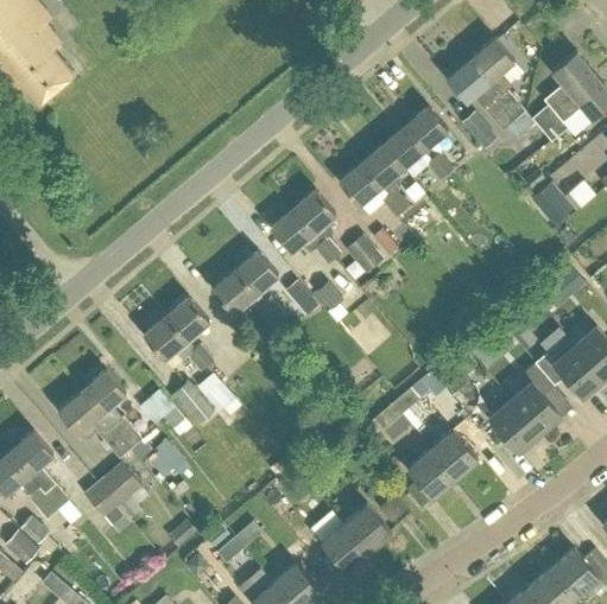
[(0,87),(11,101),(24,89),(35,101),(71,71),(52,48),(59,42),(45,24),(51,19),(35,0),(0,0),(0,87)]
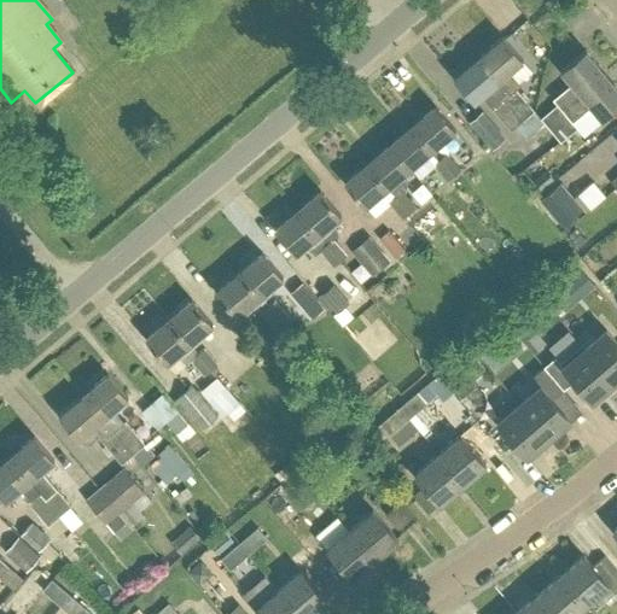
[(502,101),(522,124),(533,115),(514,93),(517,89),(506,77),(523,63),(501,39),(477,60),(508,97),(502,101)]
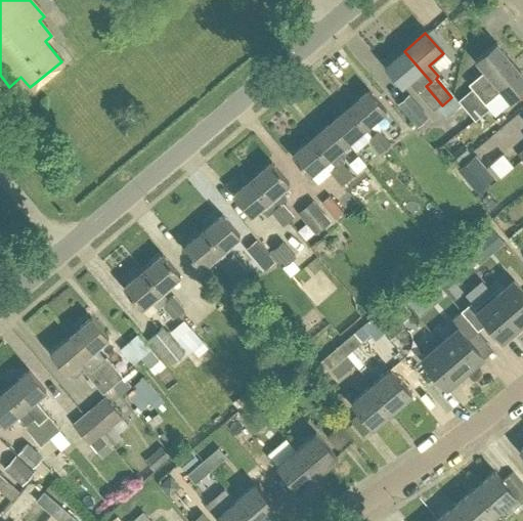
[(458,35),(449,60),(462,64),(471,39),(458,35)]
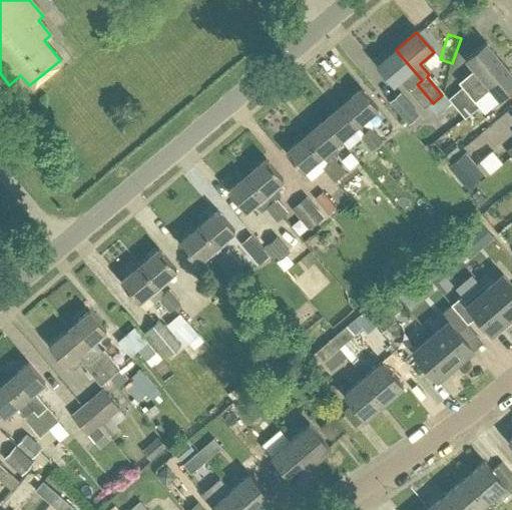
[(449,101),(465,121),(484,104),(472,90),(482,81),(503,64),(485,43),(465,61),(475,73),(465,82),(468,85),(449,101)]
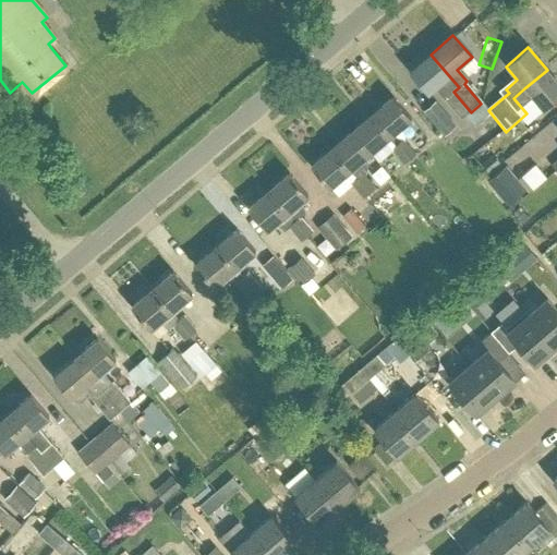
[(443,100),(460,121),(471,112),(453,92),(459,87),(431,55),(409,73),(427,95),(440,83),(449,95),(443,100)]
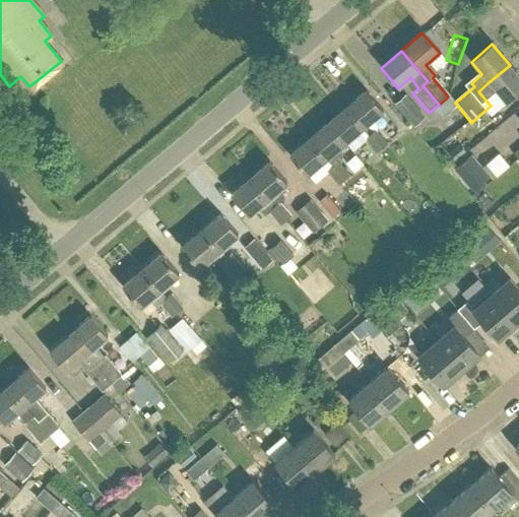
[(518,75),(510,65),(489,82),(507,104),(518,92),(518,75)]
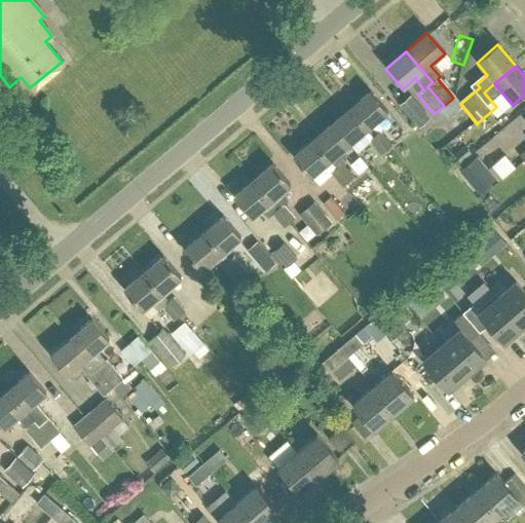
[(351,108),(369,128),(387,112),(371,91),(351,108)]
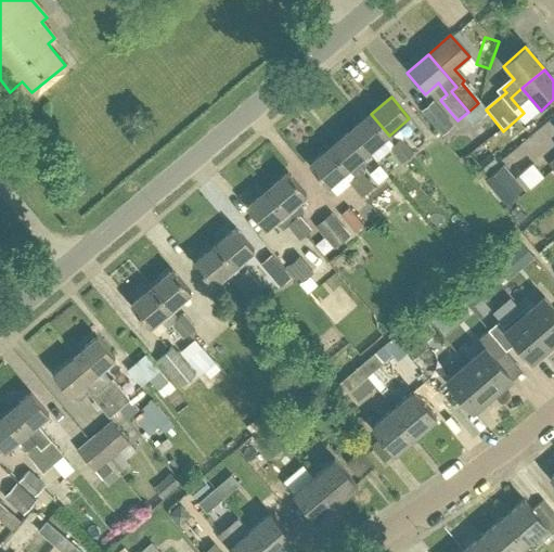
[(433,101),(420,112),(440,136),(452,126),(433,101)]
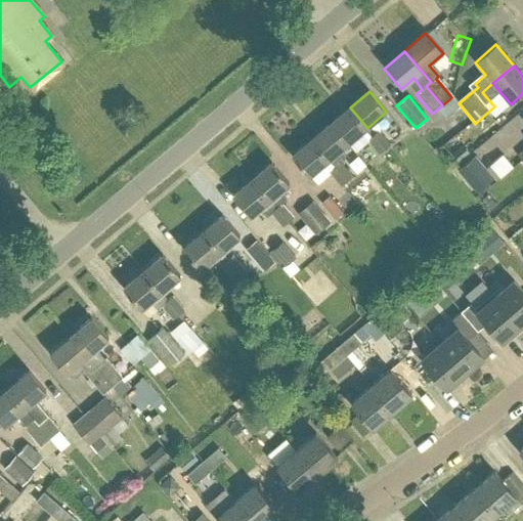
[(331,124),(347,144),(367,128),(350,107),(331,124)]
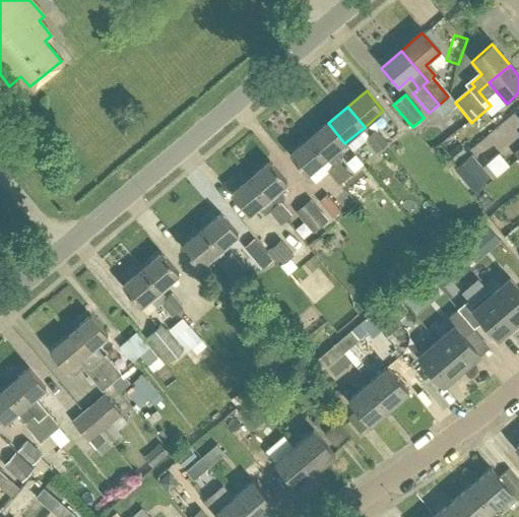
[(309,139),(326,159),(332,167),(338,162),(342,158),(335,151),(344,143),(328,123),(309,139)]
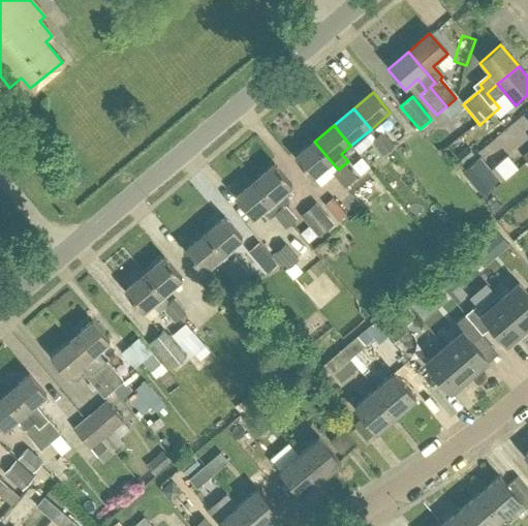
[(381,132),(370,143),(381,157),(394,147),(381,132)]
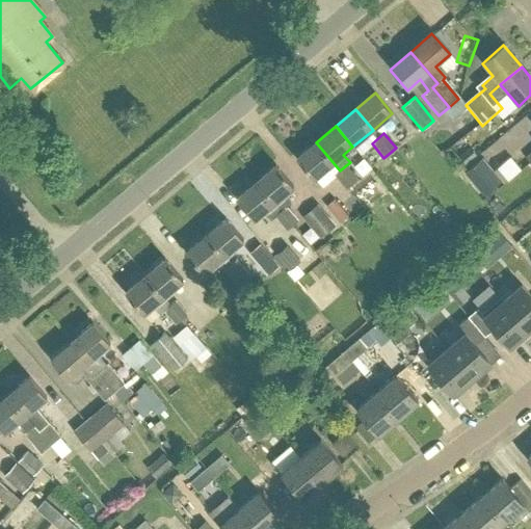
[(296,160),(313,180),(334,163),(316,142),(296,160)]
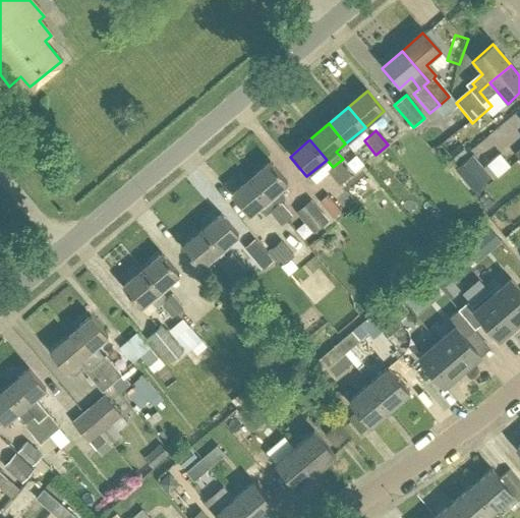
[(462,162),(475,177),(488,167),(475,152),(462,162)]
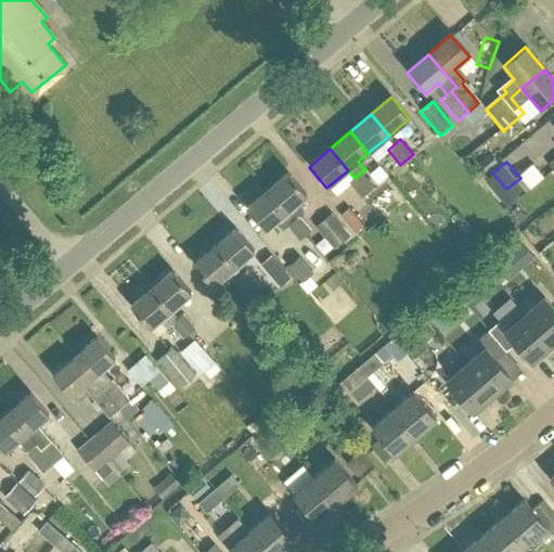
[(361,172),(355,178),(368,193),(374,188),(365,178),(361,172)]
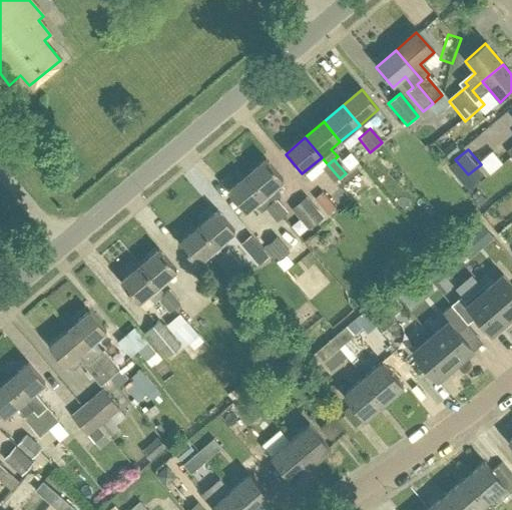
[(265,160),(246,176),(282,218),(287,213),(276,200),(280,196),(274,188),(283,181),(265,160)]
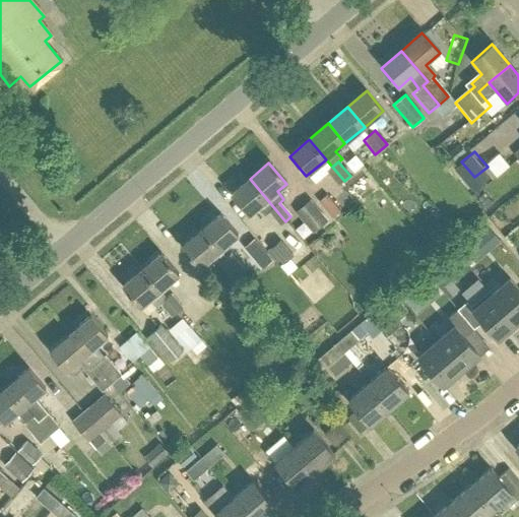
[(332,167),(327,171),(339,185),(341,183),(344,181),(332,167)]
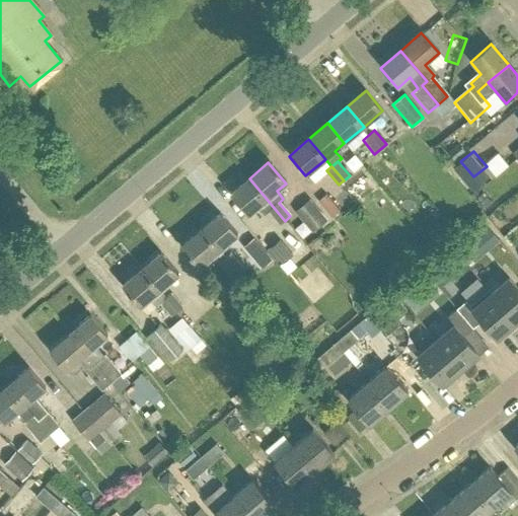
[(249,178),(230,195),(247,216),(256,208),(264,216),(268,212),(280,225),(285,221),(249,178)]
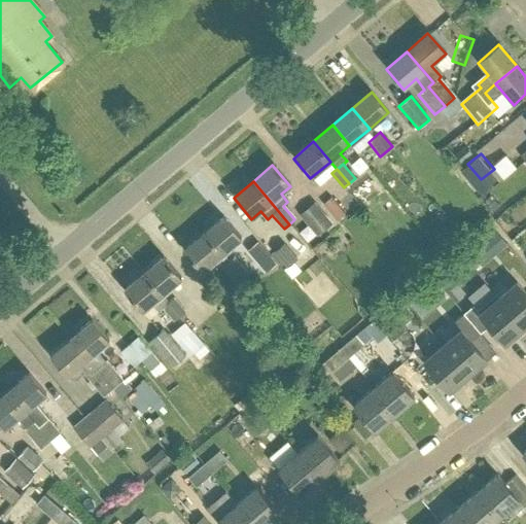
[(312,203),(296,215),(314,237),(329,224),(312,203)]
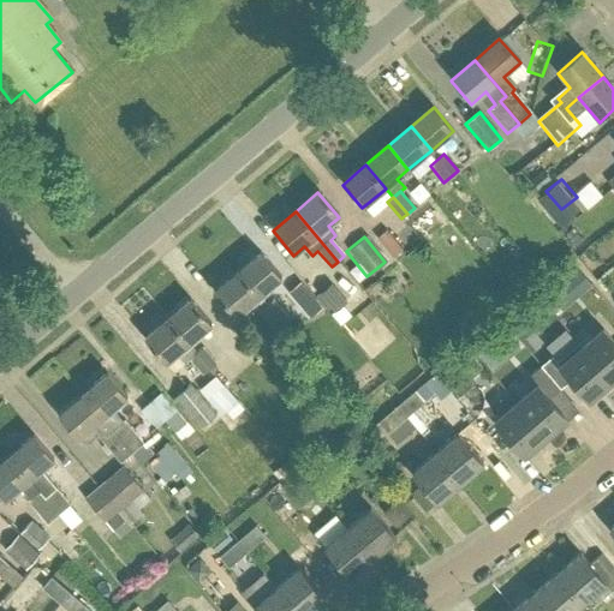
[(238,273),(258,298),(281,279),(261,255),(238,273)]
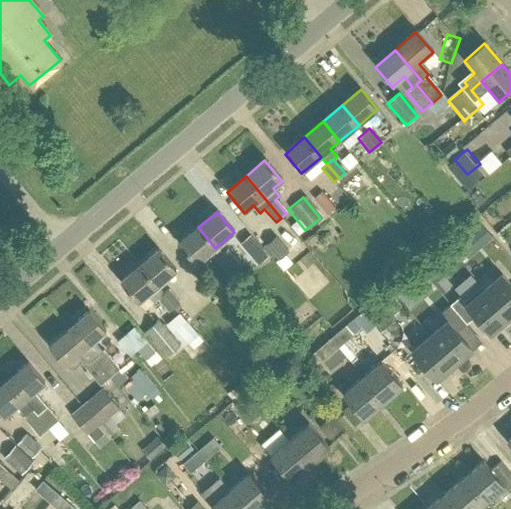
[(481,226),(469,236),(479,249),(491,238),(481,226)]
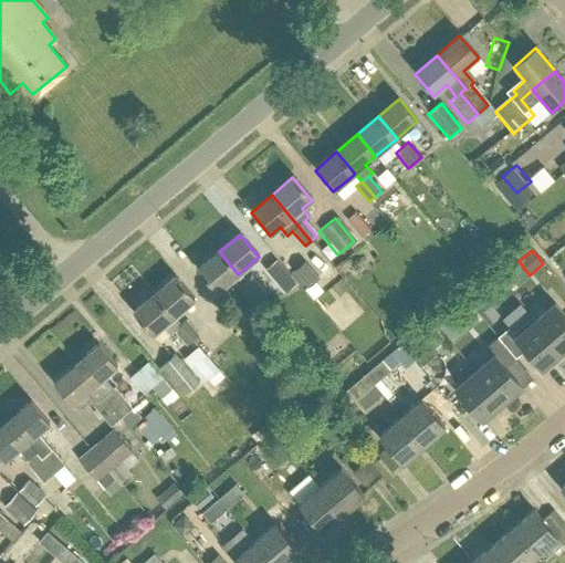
[(198,269),(217,292),(238,274),(219,251),(198,269)]
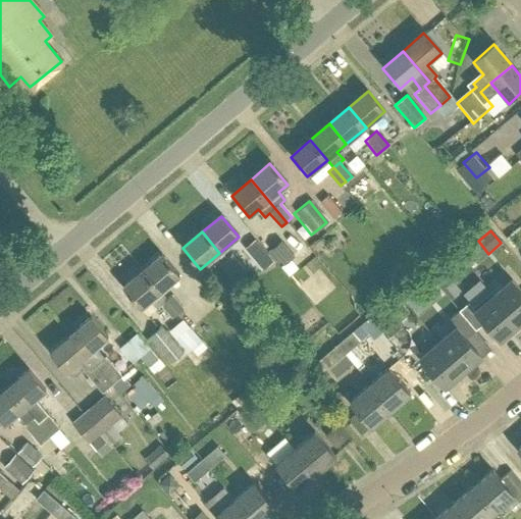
[(270,252),(283,267),(294,259),(279,243),(270,252)]
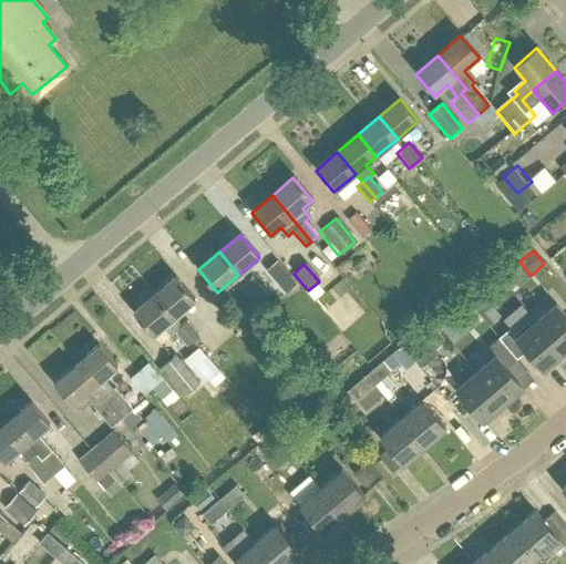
[(175,277),(154,295),(173,317),(194,299),(175,277)]
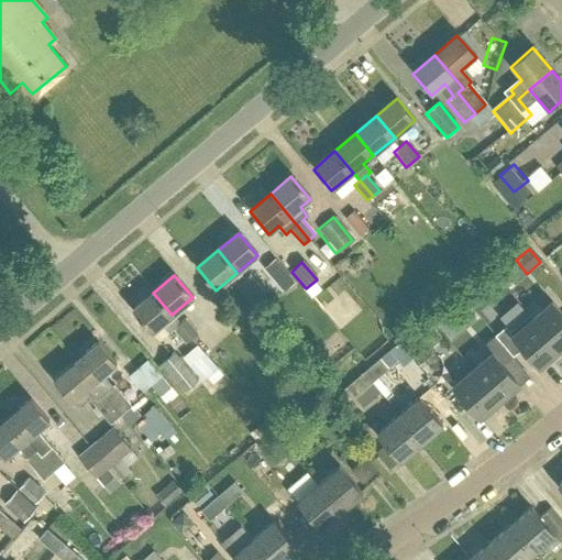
[(237,286),(250,302),(261,292),(249,276),(237,286)]
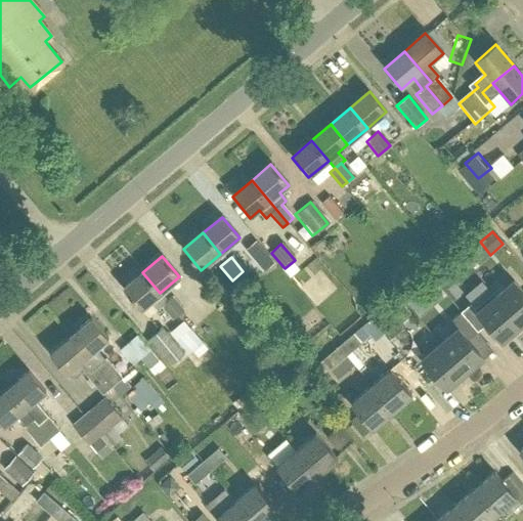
[(456,283),(447,271),(436,280),(446,292),(456,283)]
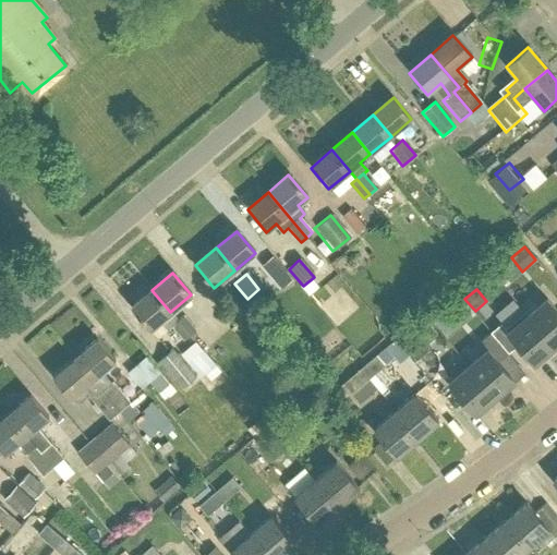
[(152,290),(131,308),(150,329),(162,320),(167,325),(173,321),(152,290)]
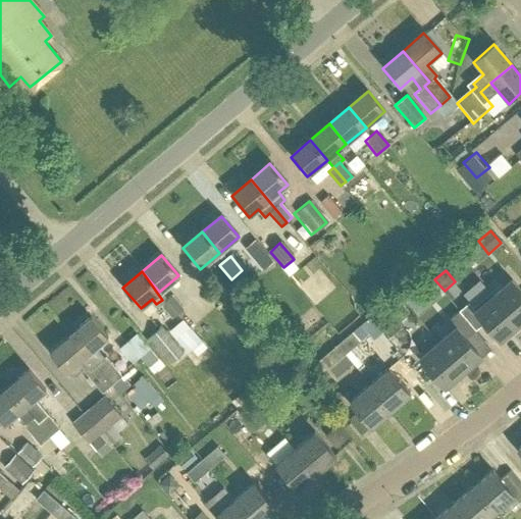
[(520,293),(511,281),(492,296),(517,324),(520,320),(520,293)]
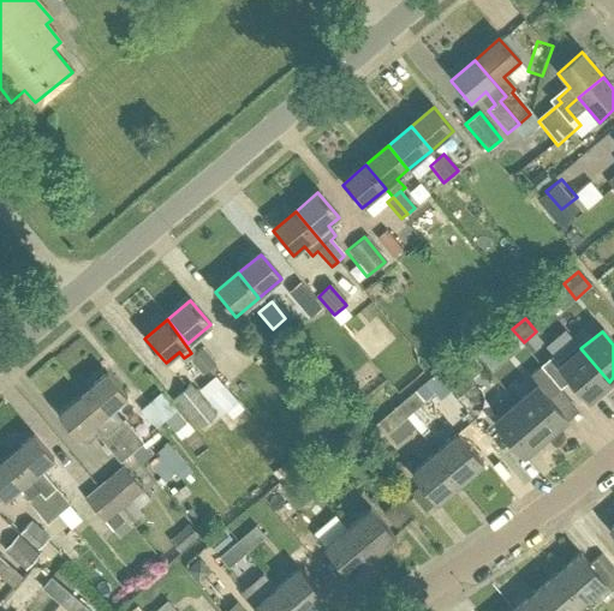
[(609,382),(580,348),(577,345),(555,363),(550,358),(540,367),(559,390),(570,382),(586,401),(609,382)]
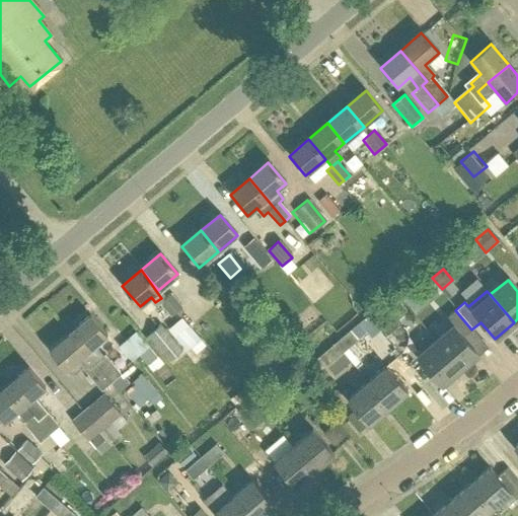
[(170,293),(165,298),(176,311),(182,307),(170,293)]
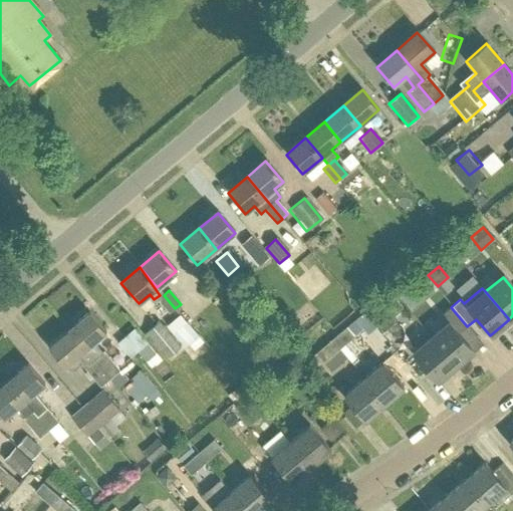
[(164,295),(159,299),(170,313),(175,308),(164,295)]
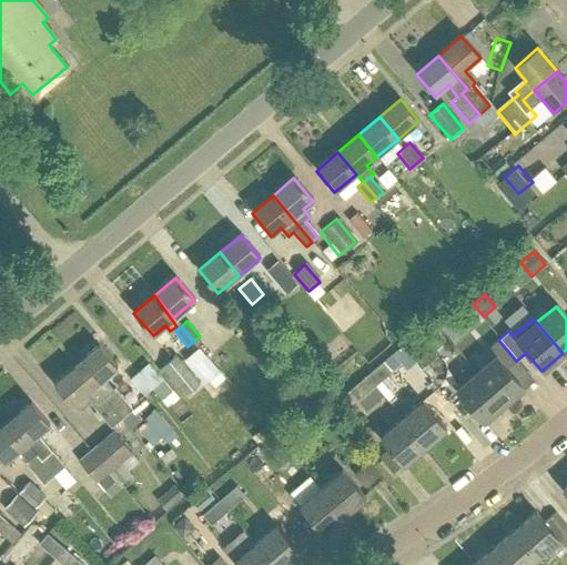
[(413,353),(425,369),(442,355),(429,340),(413,353)]
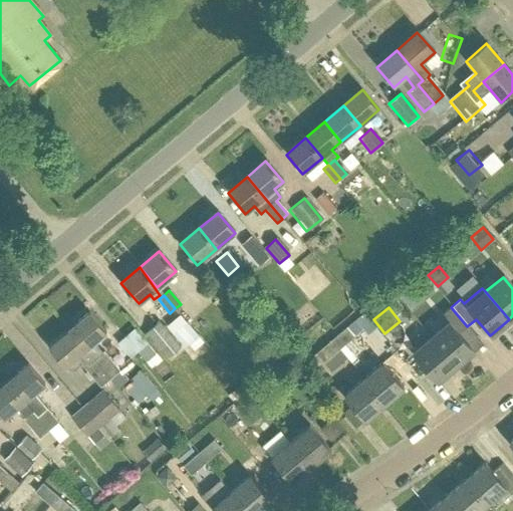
[(447,324),(431,338),(455,365),(472,350),(458,334),(467,327),(451,307),(441,316),(447,324)]
